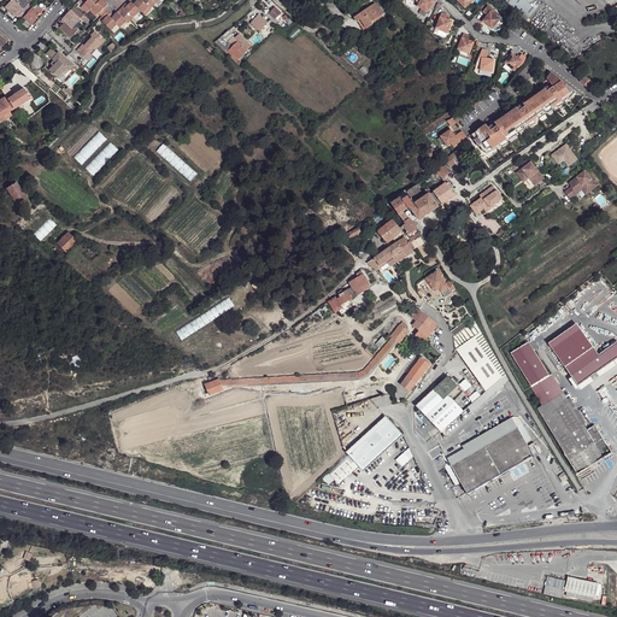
[(11,0),(5,7),(7,11),(11,13),(15,16),(16,15),(19,17),(24,12),(23,10),(31,1),(29,0),(21,0),(17,5),(11,0)]
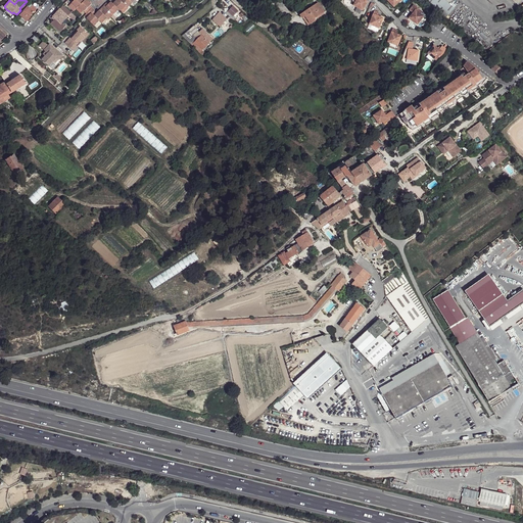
[(74,0),(72,3),(77,8),(79,6),(84,0),(83,0),(74,0)]
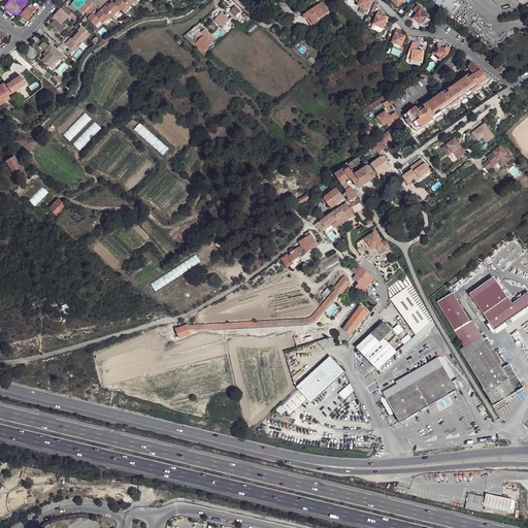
[(90,2),(87,0),(85,0),(79,6),(87,14),(93,8),(91,5),(92,4),(90,2)]
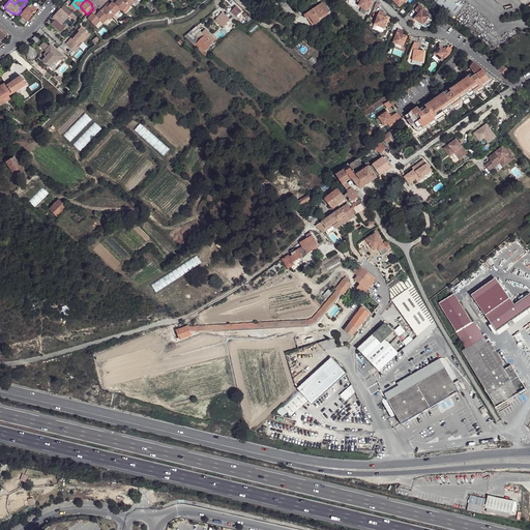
[(127,6),(128,7),(130,5),(125,0),(117,0),(114,3),(120,9),(122,11),(127,6)]
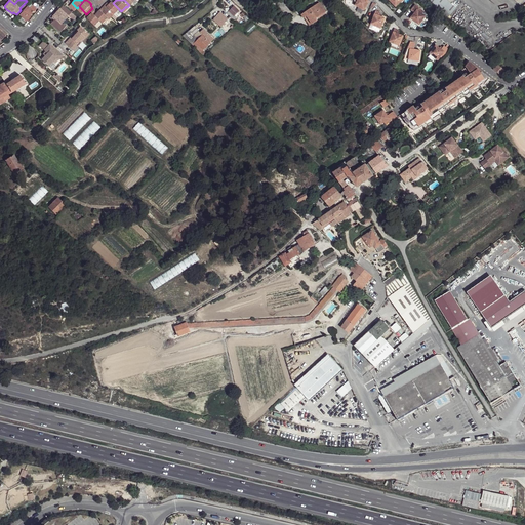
[(354,0),(355,0),(357,2),(355,5),(364,10),(369,1),(367,0),(354,0)]
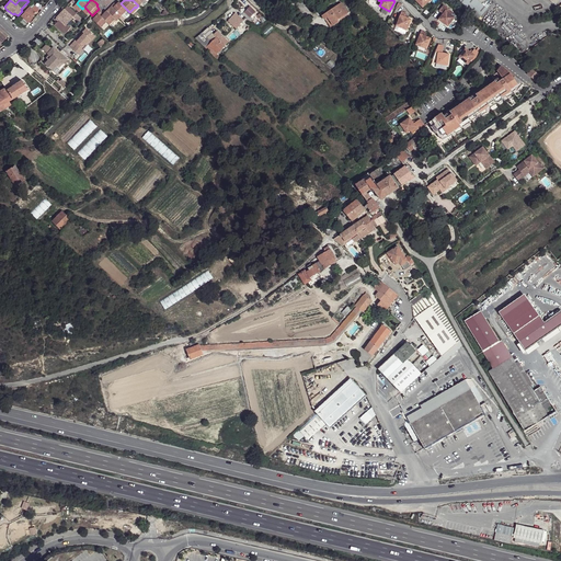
[(115,6),(113,8),(112,6),(109,9),(118,19),(122,14),(127,10),(121,3),(118,2),(115,6)]
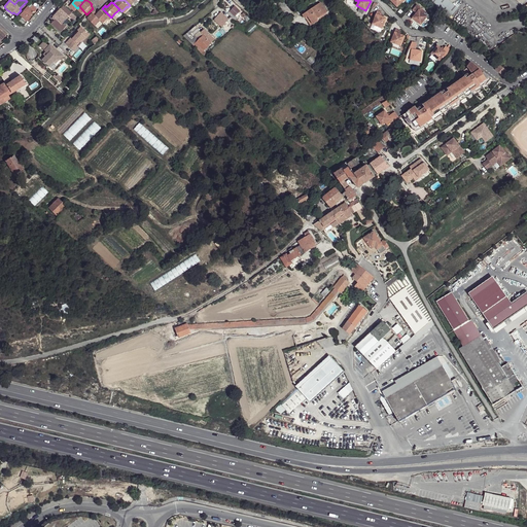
[(309,16),(313,24),(319,21),(318,19),(327,12),(320,2),(304,14),(306,19),(309,16)]
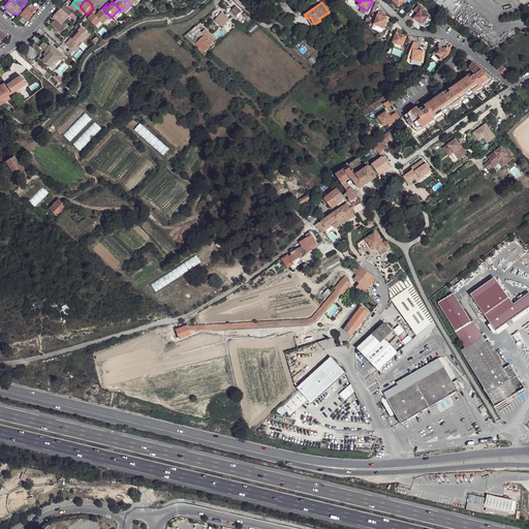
[(29,17),(33,11),(36,8),(31,5),(29,7),(26,5),(22,10),(23,10),(19,14),(21,17),(17,21),(22,25),(26,22),(30,18),(29,17)]
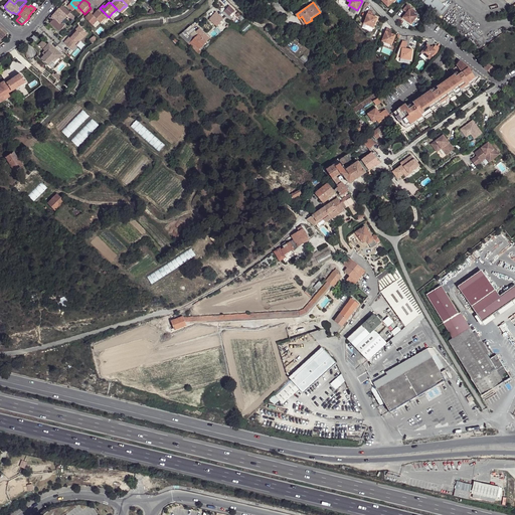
[(69,12),(61,5),(58,9),(65,16),(66,15),(69,12)]
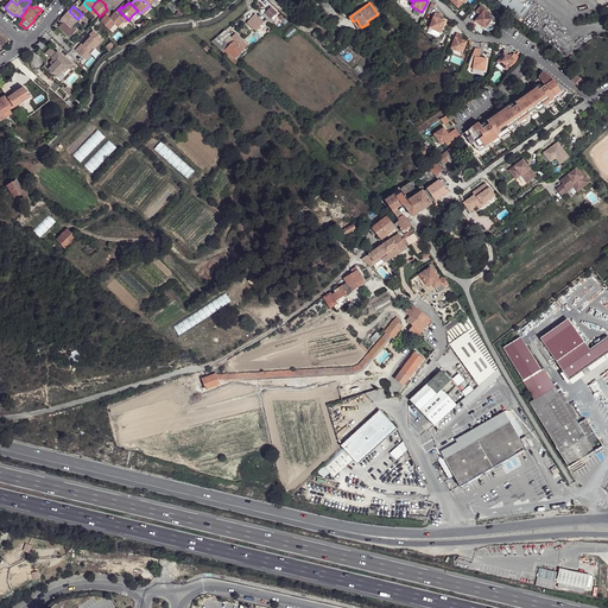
[(481,16),(476,21),(486,30),(494,20),(489,17),(492,13),(482,6),(476,12),(481,16)]
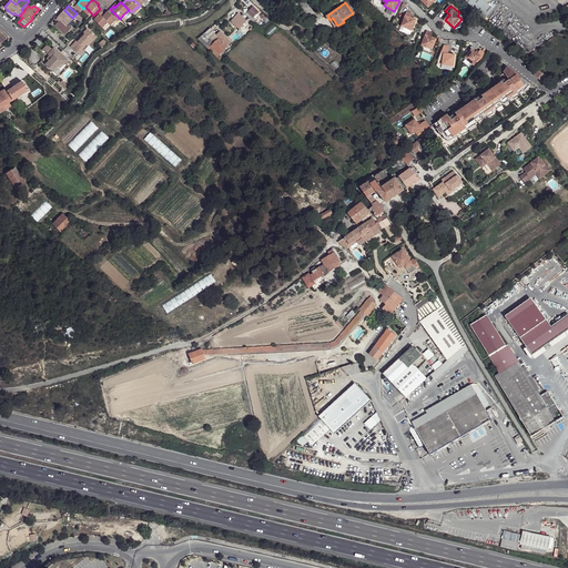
[(241,10),(242,10),(252,19),(253,17),(247,12),(249,11),(247,7),(242,7),(241,10)]
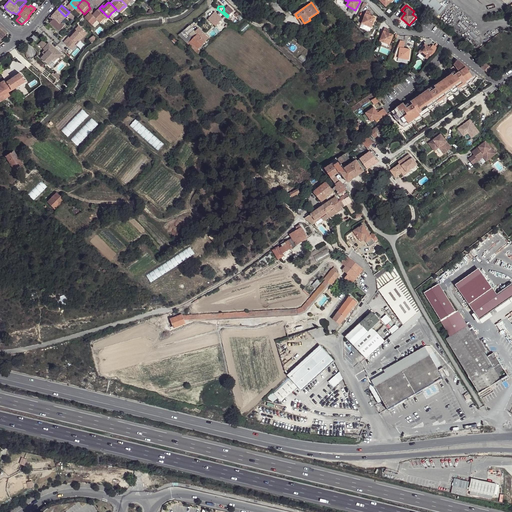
[(234,11),(228,6),(224,10),(223,11),(228,15),(229,16),(234,11)]
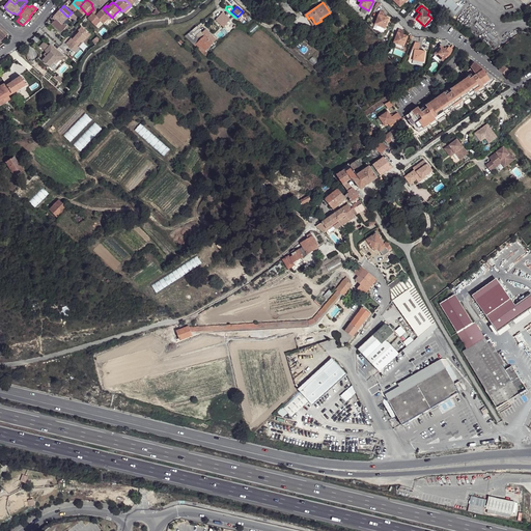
[(87,19),(95,26),(101,21),(95,16),(92,14),(94,11),(95,10),(93,8),(87,15),(89,17),(87,19)]
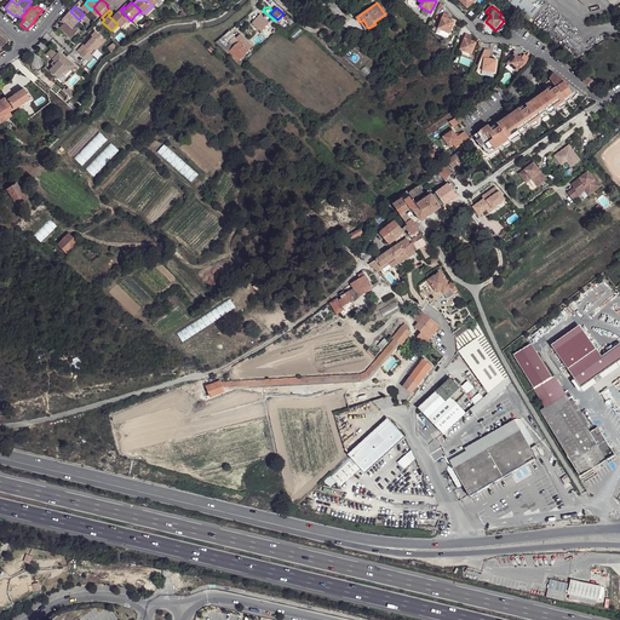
[(126,22),(128,23),(131,21),(120,10),(113,17),(112,18),(118,24),(120,28),(126,22)]
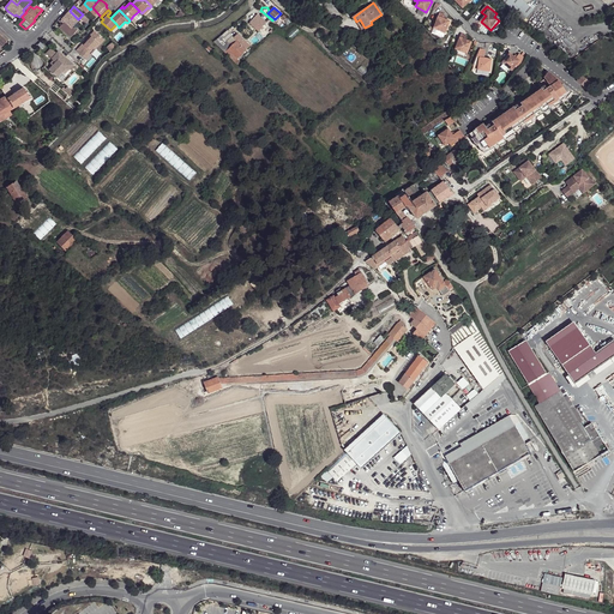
[(76,31),(71,26),(78,19),(70,11),(61,19),(64,22),(62,23),(59,28),(70,37),(76,31)]
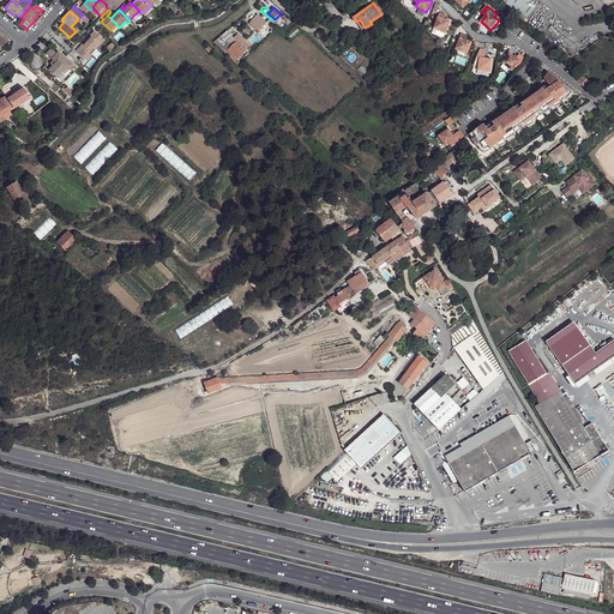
[(259,13),(266,19),(266,20),(268,22),(271,25),(274,22),(272,20),(262,11),(259,13)]
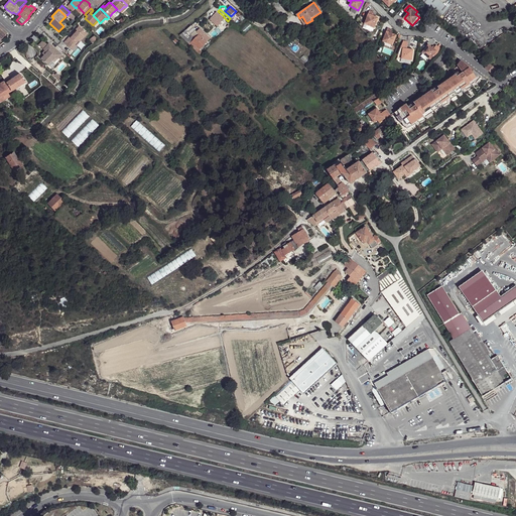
[(375,27),(379,18),(373,15),(374,12),(370,10),(365,23),(375,27)]
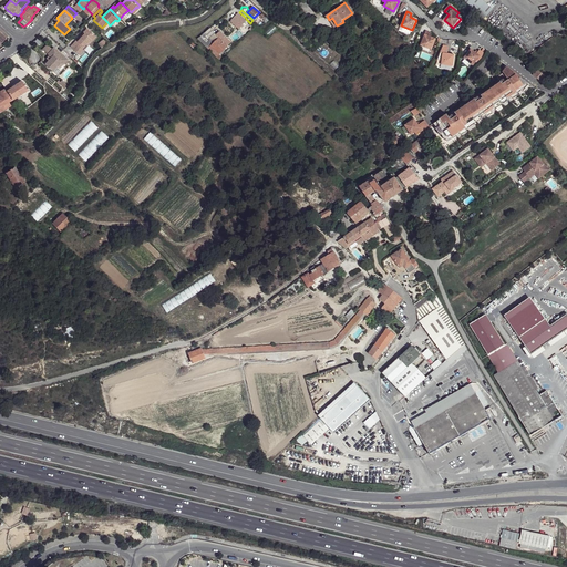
[(234,19),(232,21),(239,29),(247,20),(246,19),(246,18),(239,12),(234,19)]
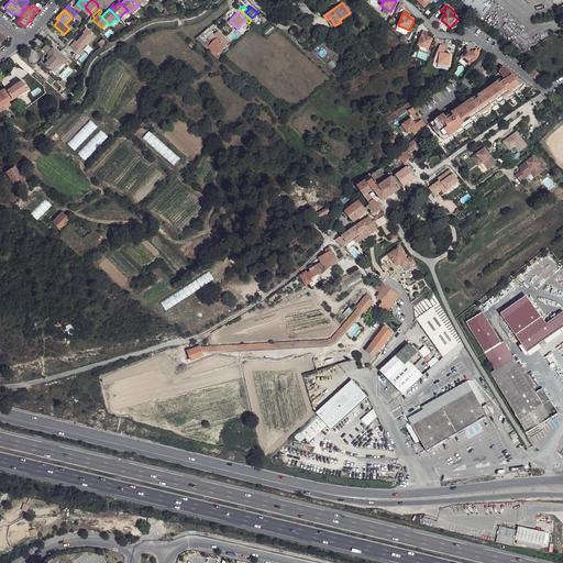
[(269,24),(263,32),(267,35),(274,28),(269,24)]
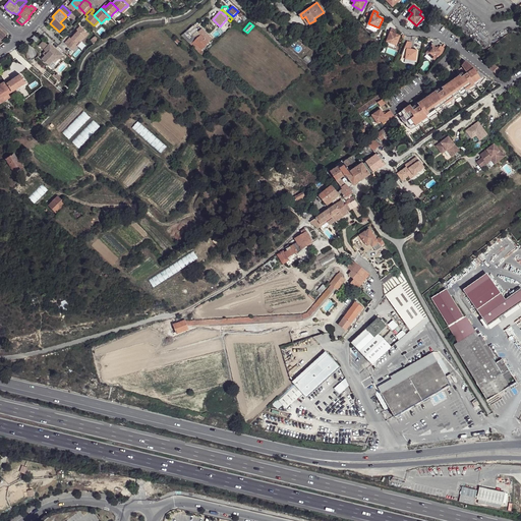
[(80,43),(88,35),(79,26),(76,31),(77,31),(74,34),(75,35),(71,39),(70,38),(64,43),(70,49),(74,45),(75,46),(79,42),(80,43)]
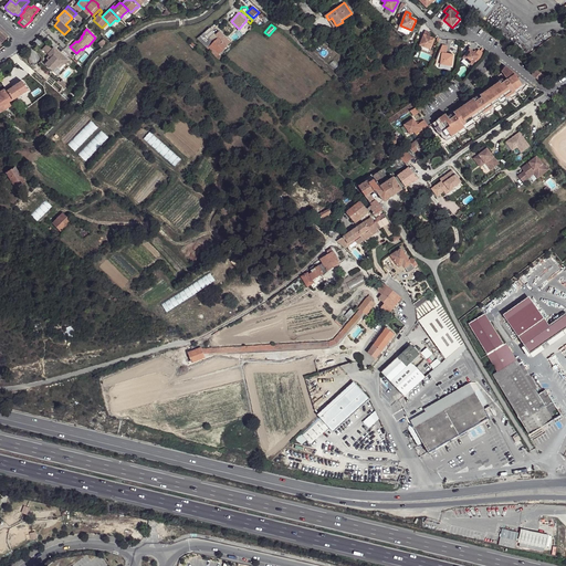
[(209,29),(197,39),(196,39),(216,58),(219,54),(210,45),(218,38),(216,34),(209,29)]
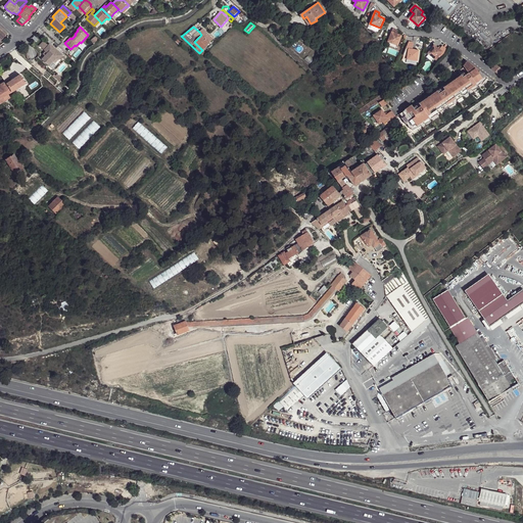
[(202,29),(199,32),(201,35),(209,42),(212,40),(202,29)]
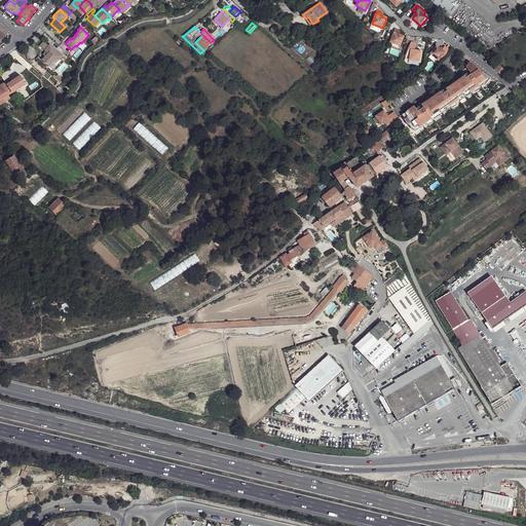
[(396,29),(390,42),(401,46),(405,36),(399,34),(400,30),(396,29)]
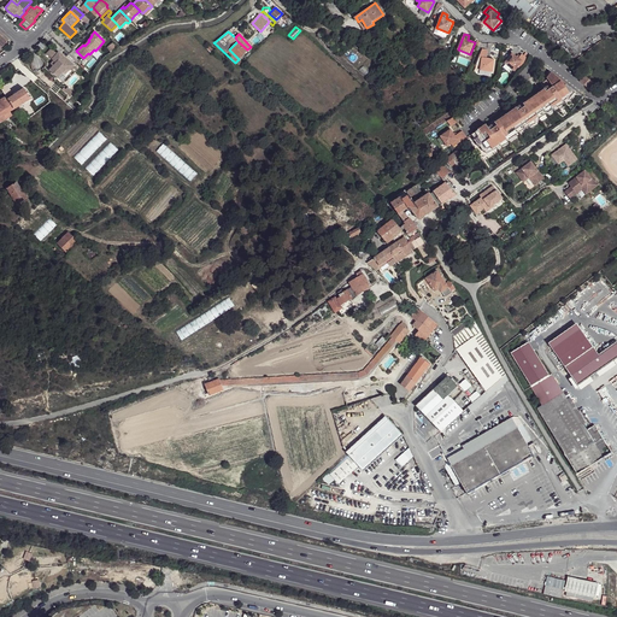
[(238,41),(229,50),(239,59),(242,56),(247,50),(238,41)]
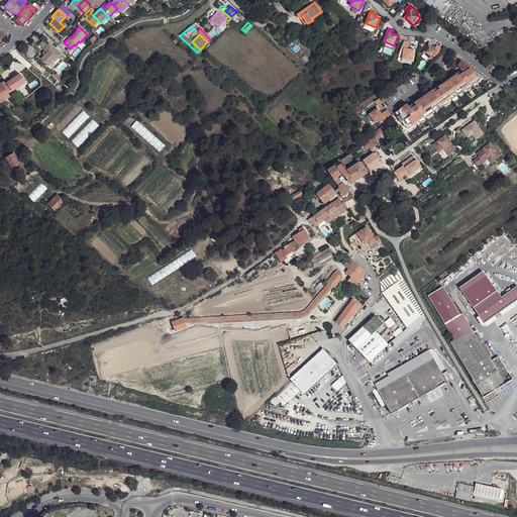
[(43,49),(47,45),(42,40),(38,45),(43,49)]
